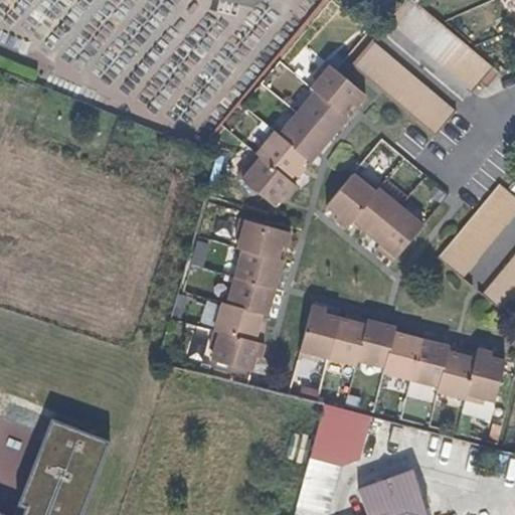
[(398,30),(420,6),(412,0),(406,0),(388,22),(398,30)]
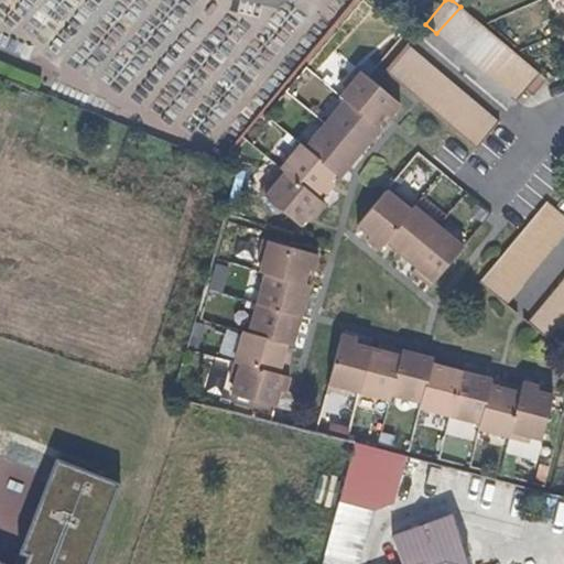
[(451,44),(473,18),(461,7),(436,33),(451,44)]
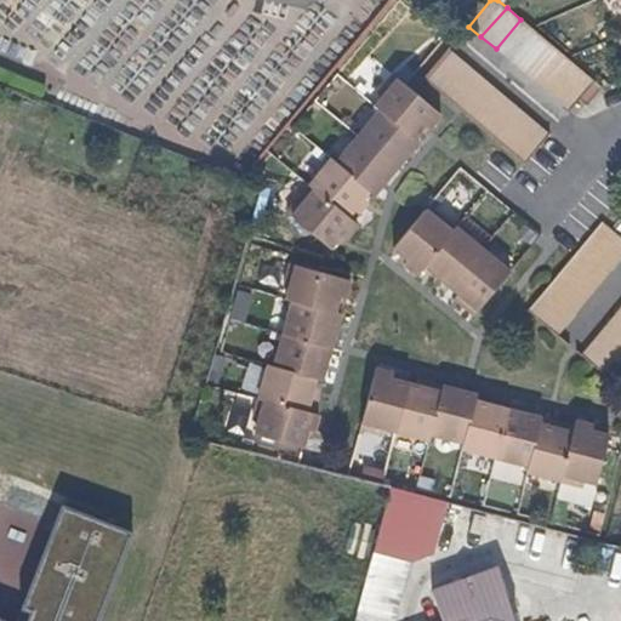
[(510,60),(533,30),(520,20),(496,49),(510,60)]
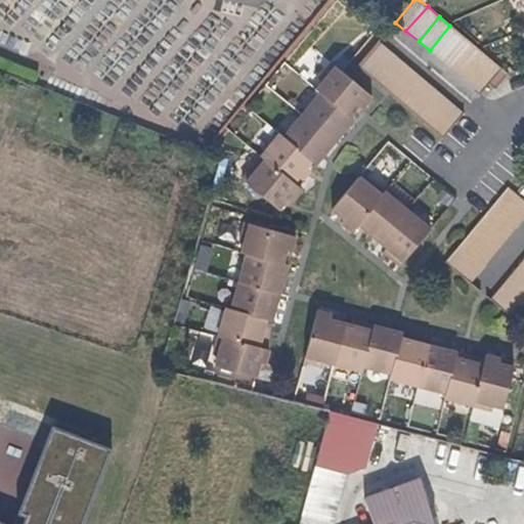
[(440,58),(460,34),(449,26),(430,50),(440,58)]
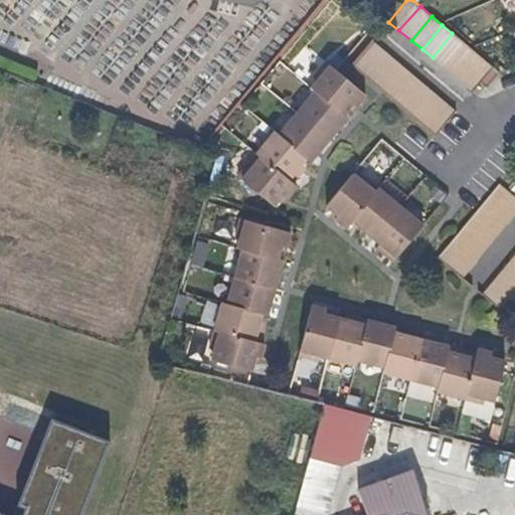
[(443,65),(463,42),(452,33),(433,57),(443,65)]
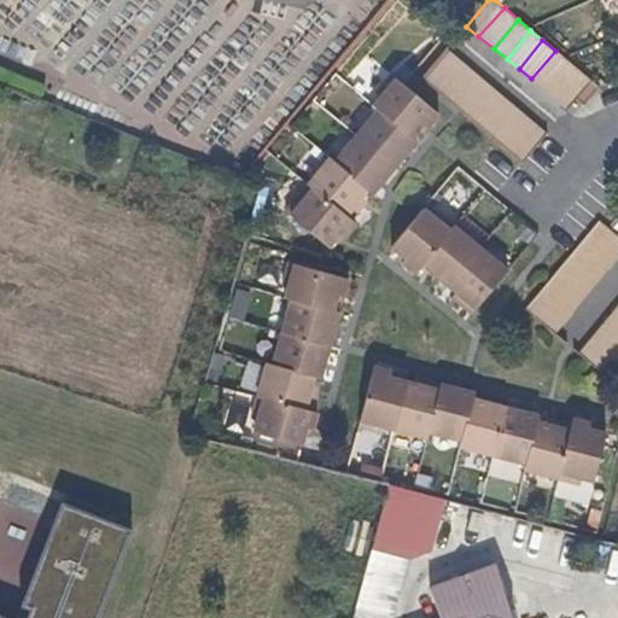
[(436,89),(458,62),(444,51),(421,77),(436,89)]
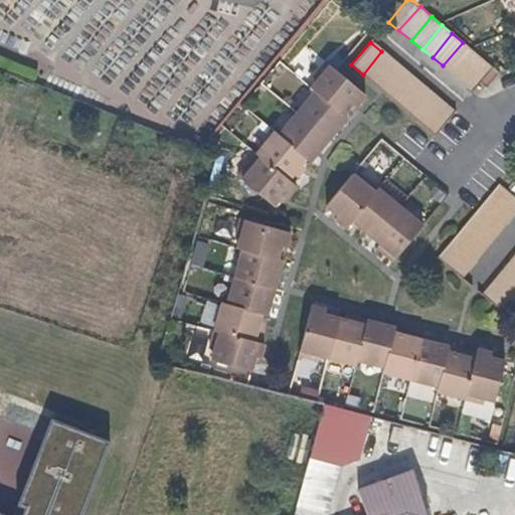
[(453,74),(473,51),(463,42),(443,65),(453,74)]
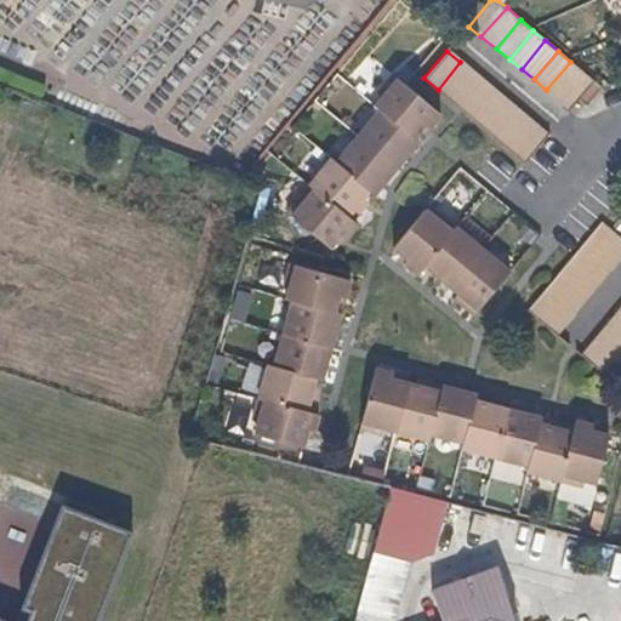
[(451,101),(473,74),(460,62),(438,90),(451,101)]
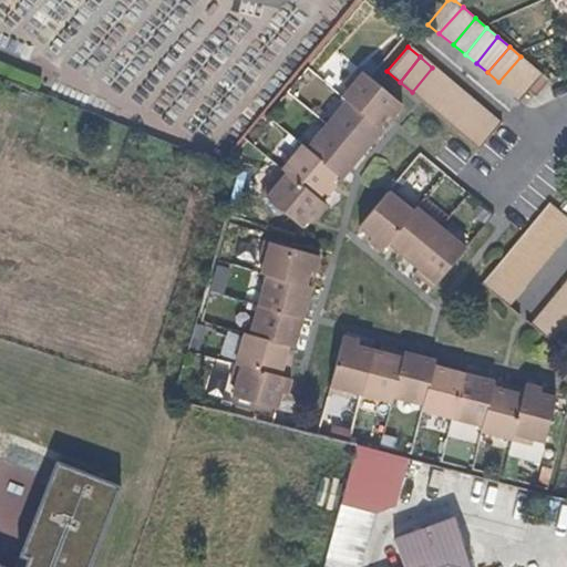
[(512,92),(533,66),(521,57),(498,82),(512,92)]
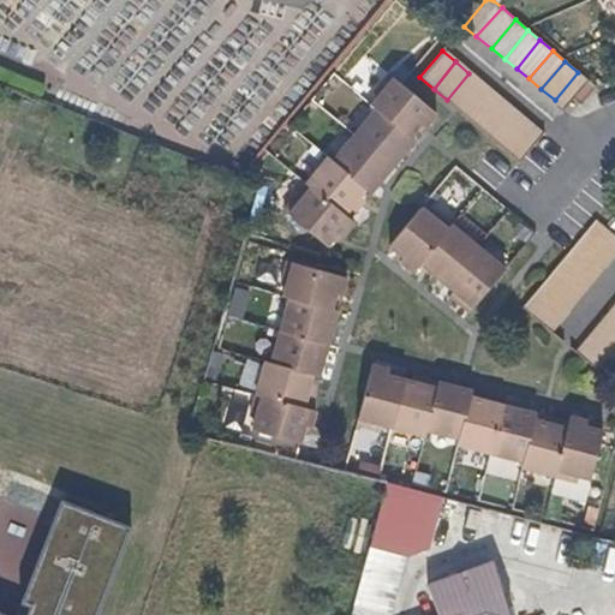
[(573,101),(589,81),(578,72),(555,100),(566,109),(573,101)]
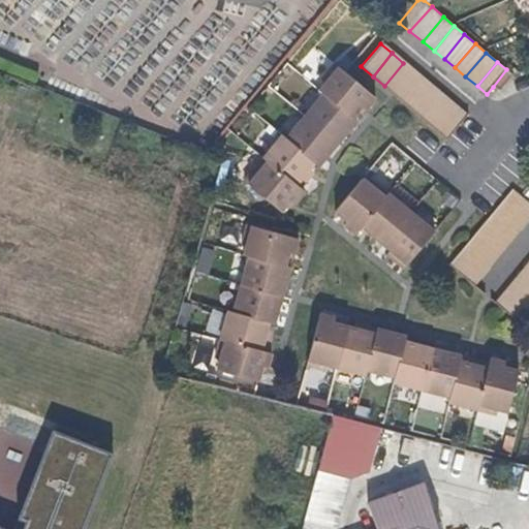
[(396,95),(414,72),(403,63),(384,86),(396,95)]
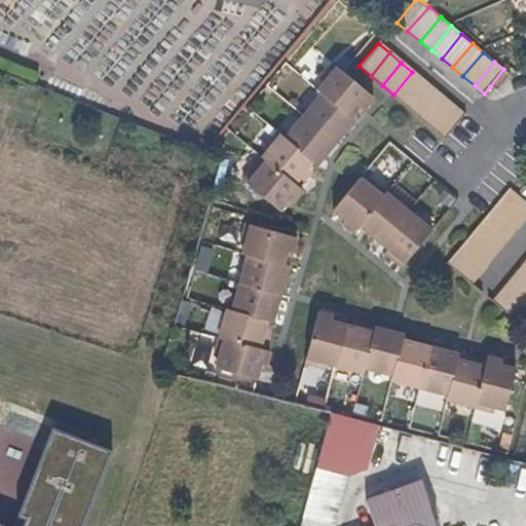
[(363,107),(372,96),(333,64),(321,77),(324,80),(318,87),(323,91),(350,115),(360,105),(363,107)]
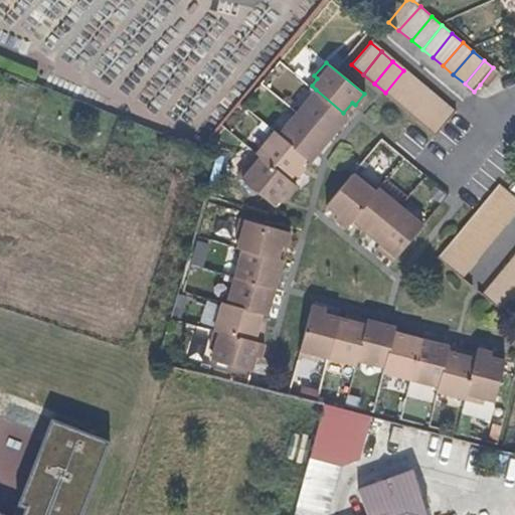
[(487,91),(500,74),(493,67),(480,84),(487,91)]
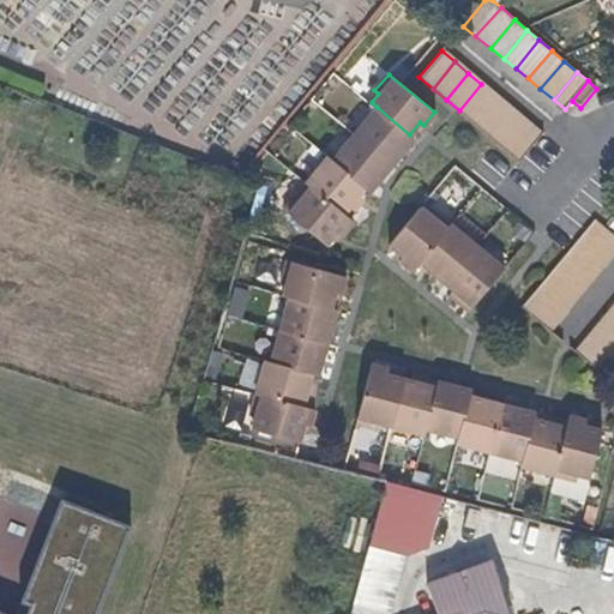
[(471,121),(493,94),(481,84),(459,110),(471,121)]
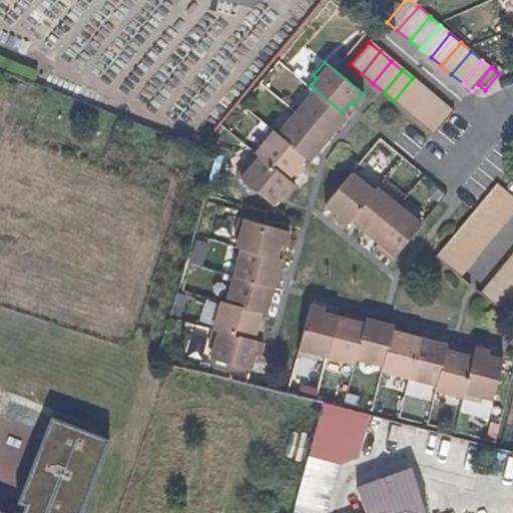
[(404,110),(423,87),(412,78),(394,101),(404,110)]
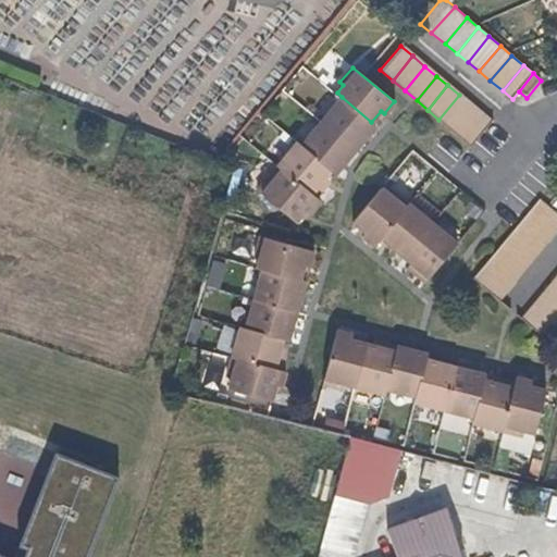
[(449,128),(470,103),(459,95),(438,120),(449,128)]
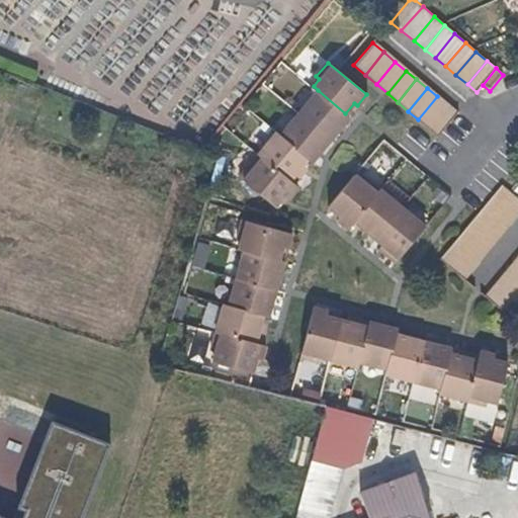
[(345,113),(318,90),(298,111),(329,138),(348,115),(345,113)]
